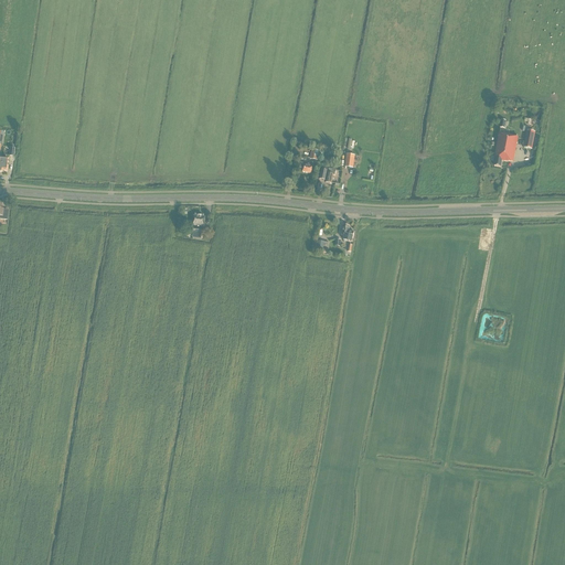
[(535,132),(526,131),(524,148),(532,150),(535,132)]
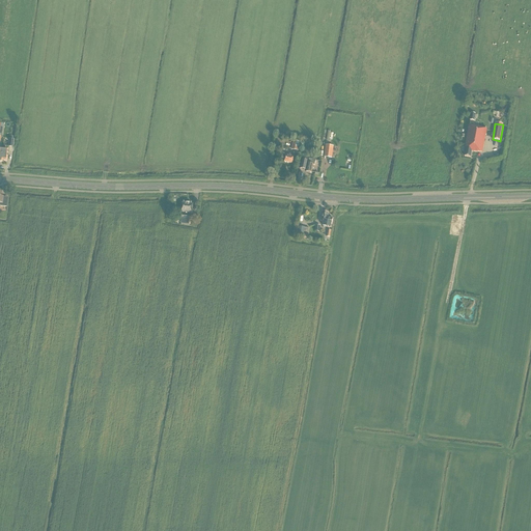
[(469,124),(469,127),(464,151),(465,151),(465,157),(471,158),(472,151),(478,152),(478,151),(482,152),(486,130),(481,129),(481,127),(469,124)]
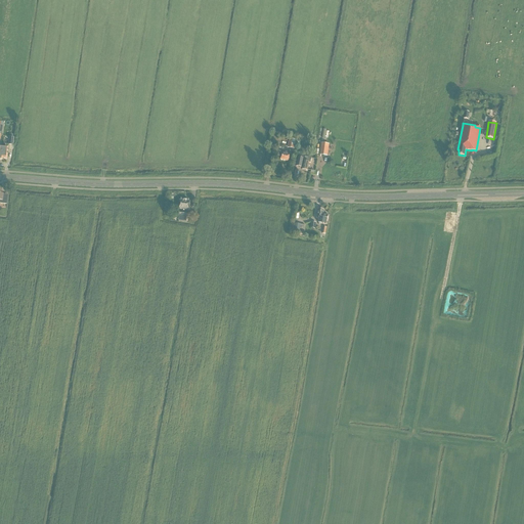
[(298,140),(290,138),(289,147),(293,148),(294,148),(296,148),(298,140)]
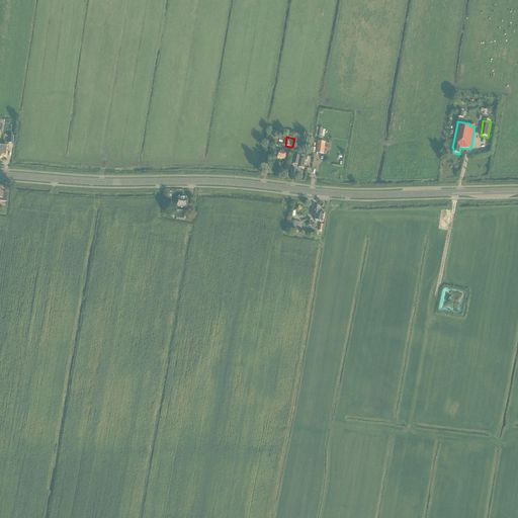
[(326,143),(318,142),(316,153),(324,154),(326,143)]
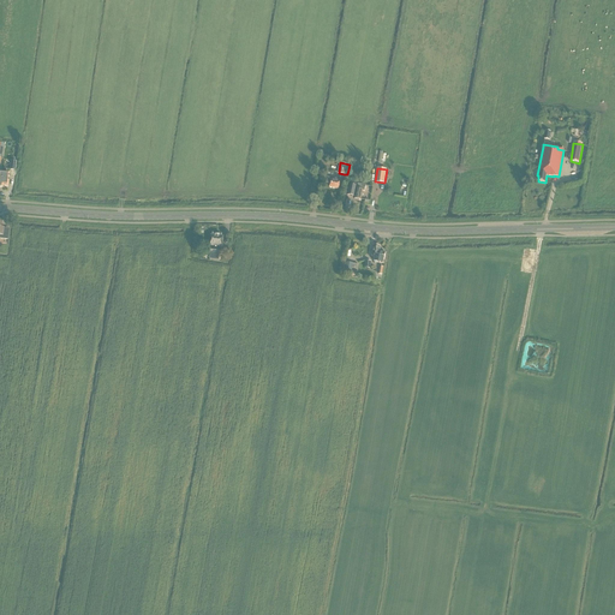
[(0,187),(3,187),(3,186),(9,187),(9,179),(10,178),(10,175),(10,173),(0,172),(0,187)]
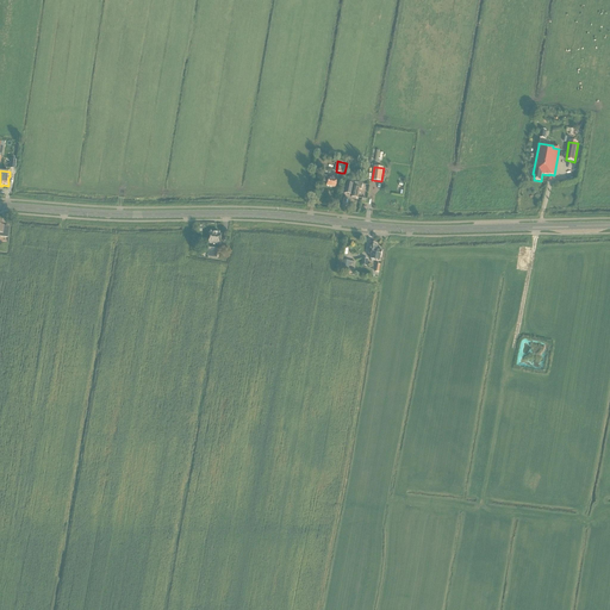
[(328,179),(327,186),(336,188),(337,180),(337,175),(335,175),(334,178),(328,176),(328,179)]
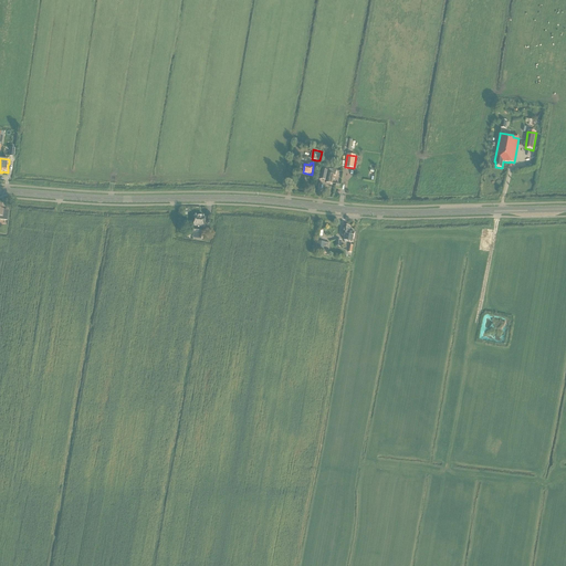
[(323,170),(322,170),(320,180),(327,181),(326,184),(333,185),(334,176),(335,174),(328,171),(328,169),(323,168),(323,170)]
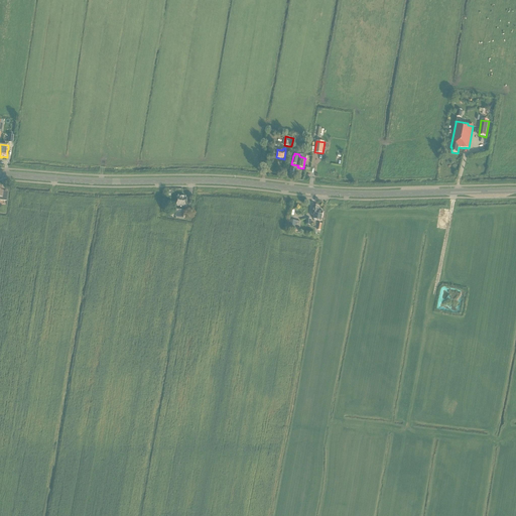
[(187,199),(177,198),(176,207),(179,207),(179,209),(177,208),(176,213),(176,215),(183,216),(183,214),(184,209),(182,209),(182,208),(186,208),(187,199)]
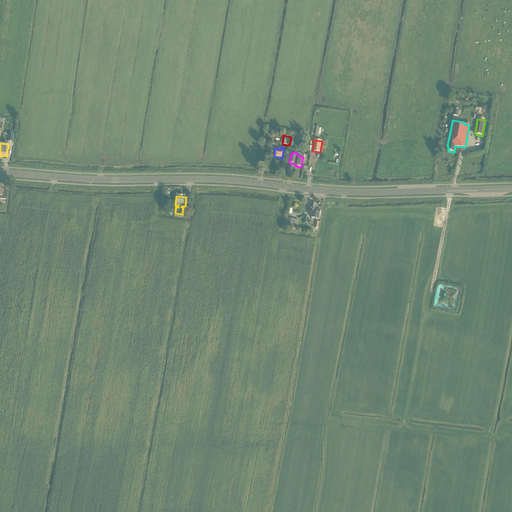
[(317,205),(311,204),(309,213),(312,214),(311,218),(319,219),(319,216),(320,216),(321,211),(316,210),(317,205)]
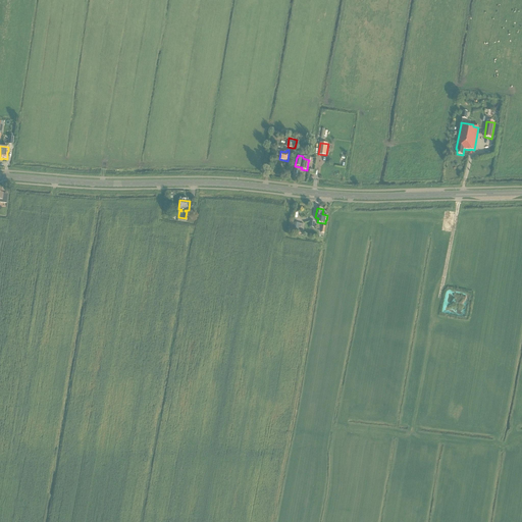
[(304,224),(294,222),(293,230),(298,231),(299,228),(303,229),(304,224)]
